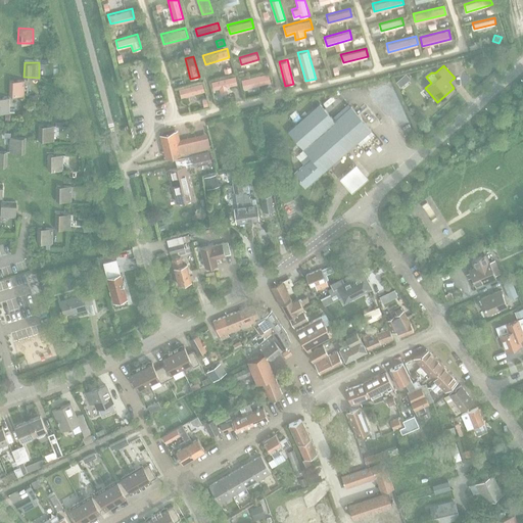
[(269,72),(241,78),(243,87),(271,81),(269,72)]
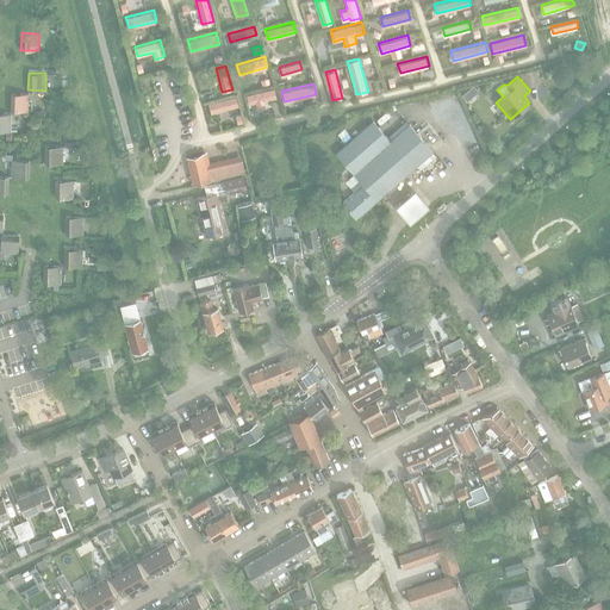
[(277,97),(274,87),(247,93),(249,103),(256,101),(257,109),(267,106),(266,99),(277,97)]
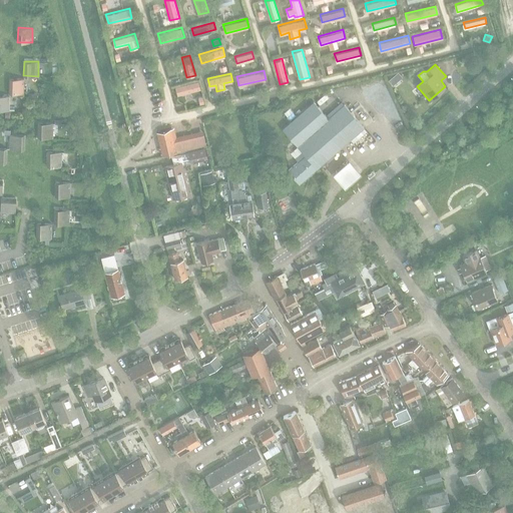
[(9,92),(23,93),(23,79),(9,78),(9,92)]
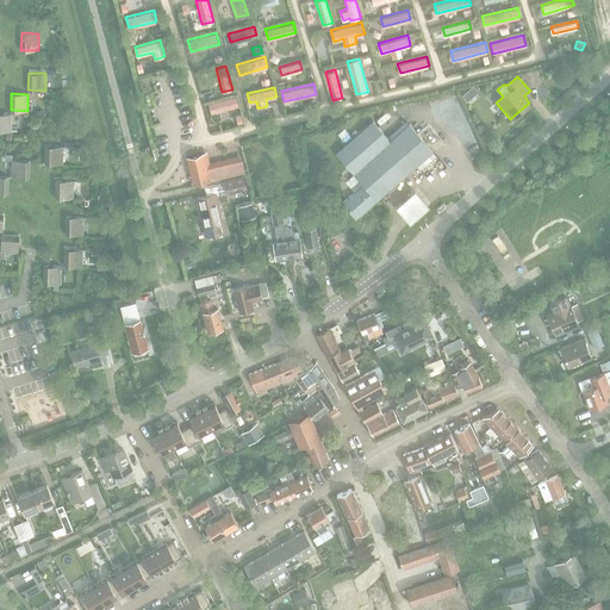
[(236,94),(209,101),(211,112),(238,105),(236,94)]
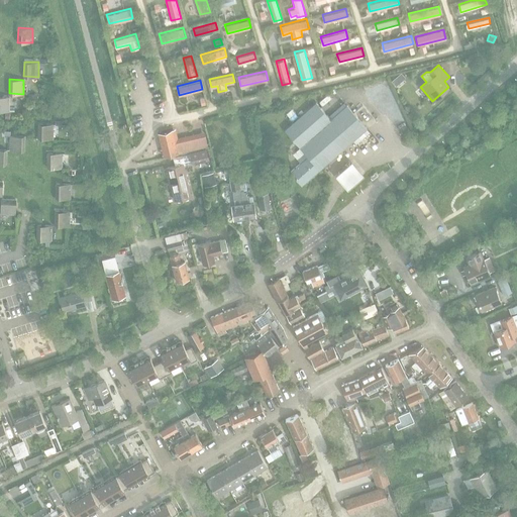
[(0,110),(8,111),(8,96),(0,96),(0,110)]
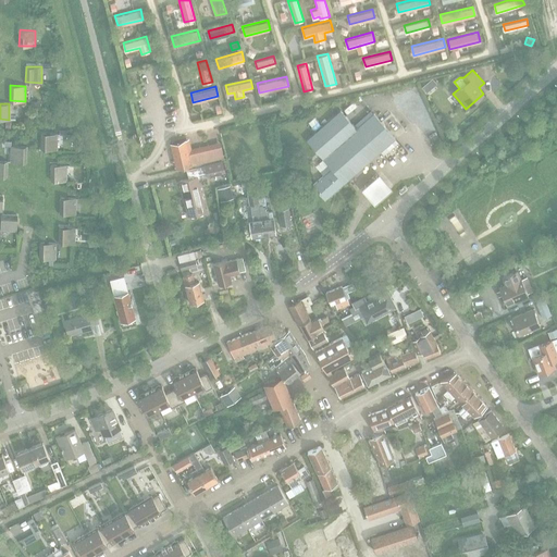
[(371,110),(354,125),(341,110),(307,138),(332,168),(312,185),(325,198),(394,137),(371,110)]
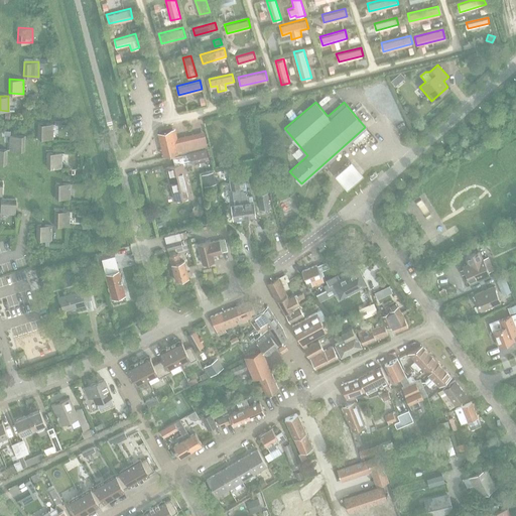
[(38,138),(52,138),(52,124),(38,124),(38,138)]
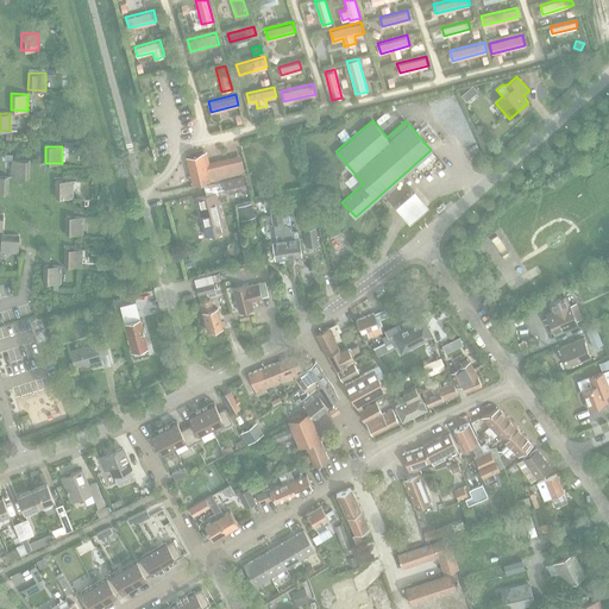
[(202,152),(186,156),(193,183),(209,180),(244,171),(240,158),(206,167),(202,152)]
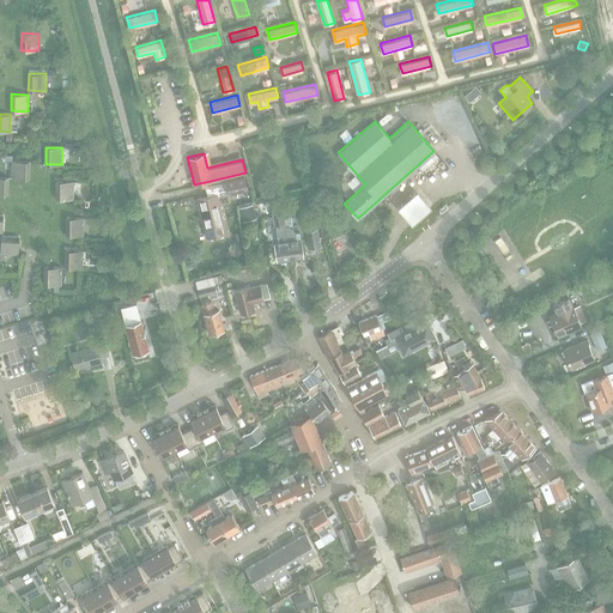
[(11,177),(28,178),(29,162),(12,161),(11,177)]
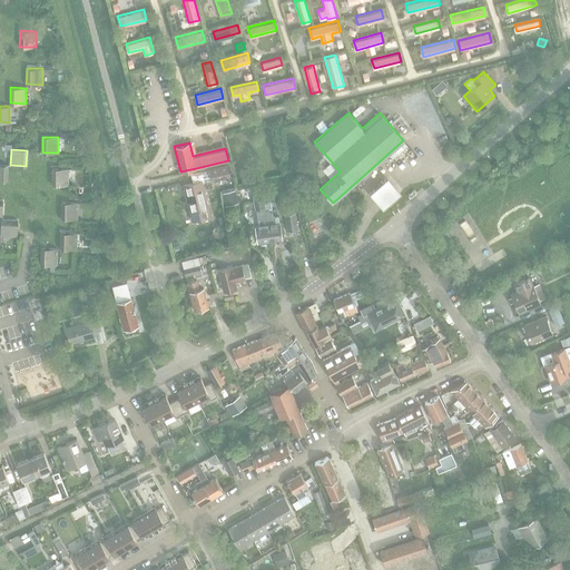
[(195,183),(184,185),(190,210),(193,220),(210,216),(208,207),(202,184),(231,176),(227,164),(208,168),(193,172),(195,183)]
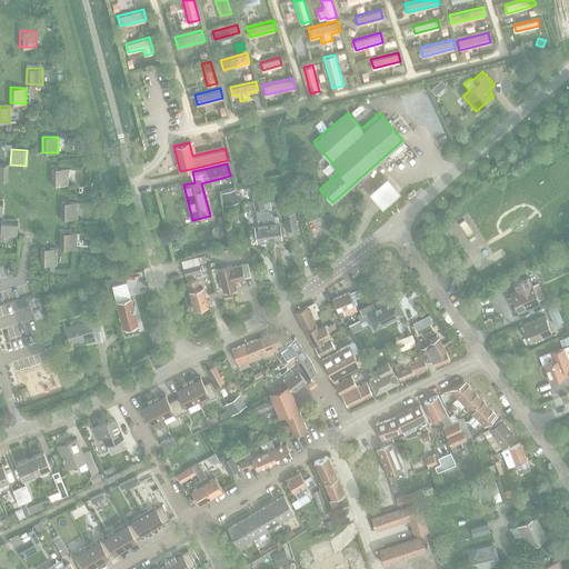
[(51,185),(68,185),(68,169),(52,168),(51,185)]
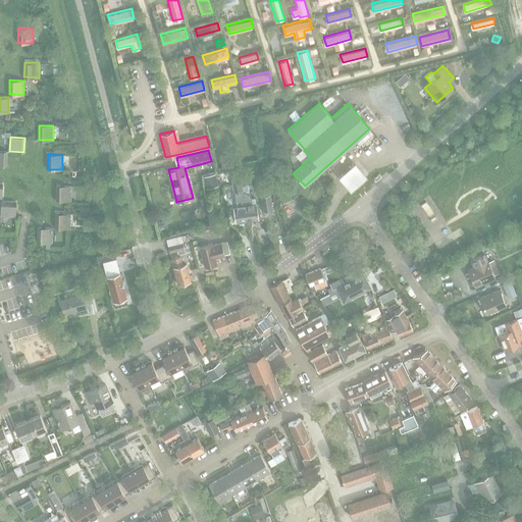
[(356,160),(340,174),(353,189),(368,174),(356,160)]
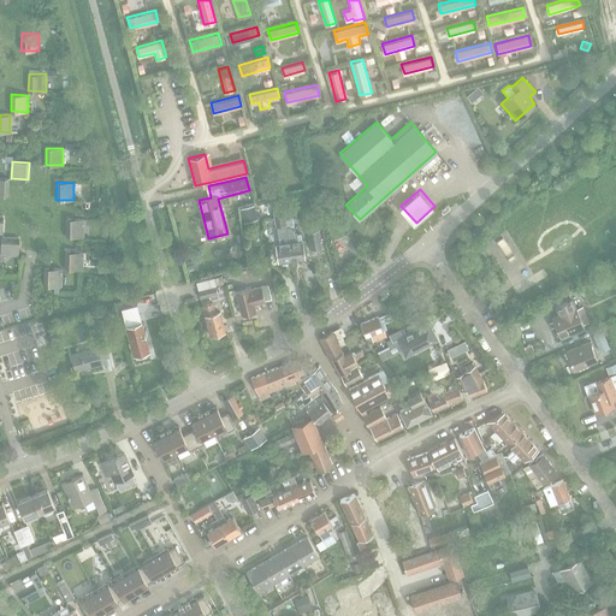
[(242,208),(244,221),(258,218),(254,205),(242,208)]
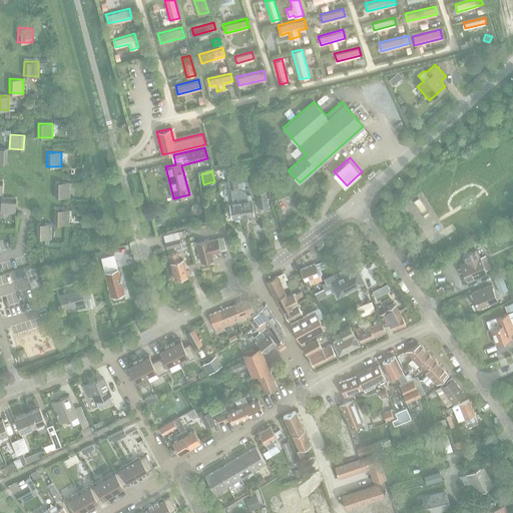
[(235,173),(242,215),(253,214),(250,193),(243,194),(243,190),(241,190),(241,188),(244,188),(242,172),(235,173)]
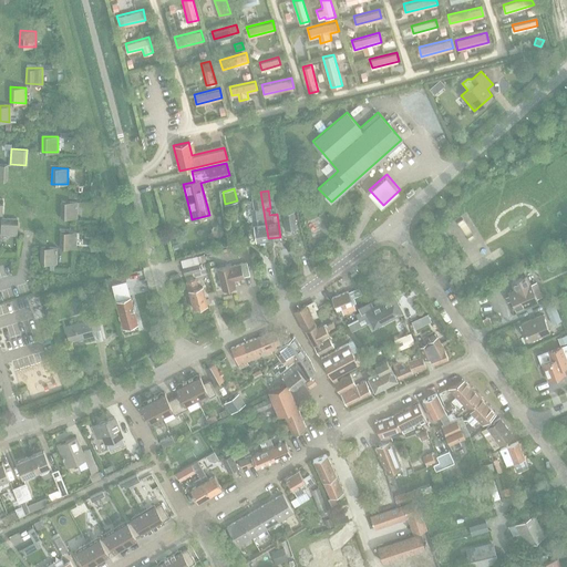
[(256,240),(268,238),(260,192),(251,193),(254,207),(256,207),(257,216),(256,217),(257,224),(254,224),(256,240)]
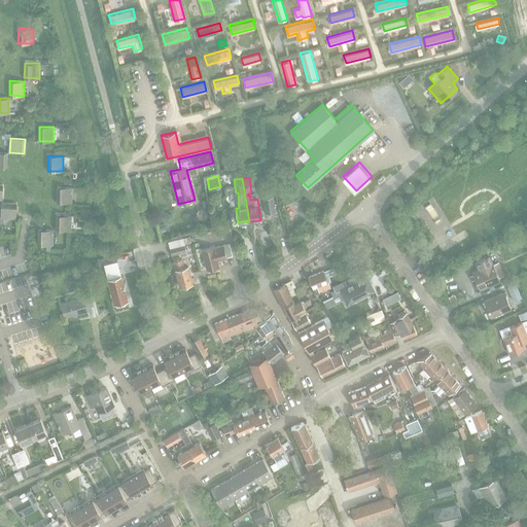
[(56,202),(71,203),(71,187),(57,186),(56,202)]
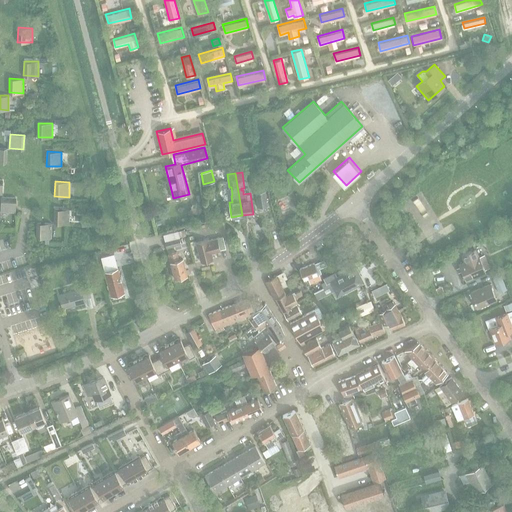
[(255,193),(258,207),(267,206),(264,191),(255,193)]
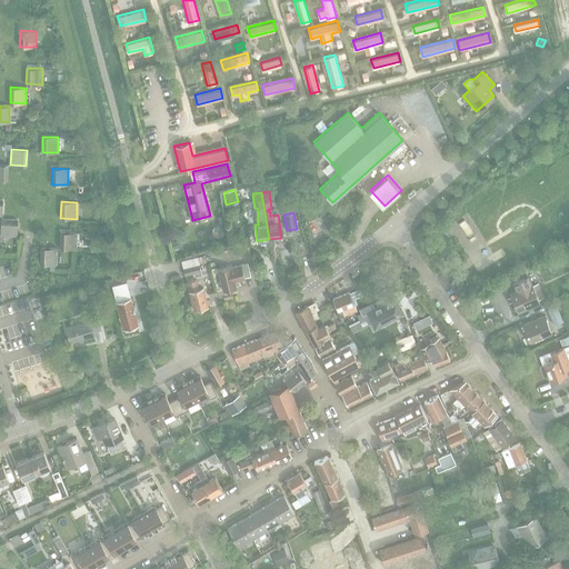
[(0,232),(0,235),(16,236),(17,219),(0,219),(0,232)]
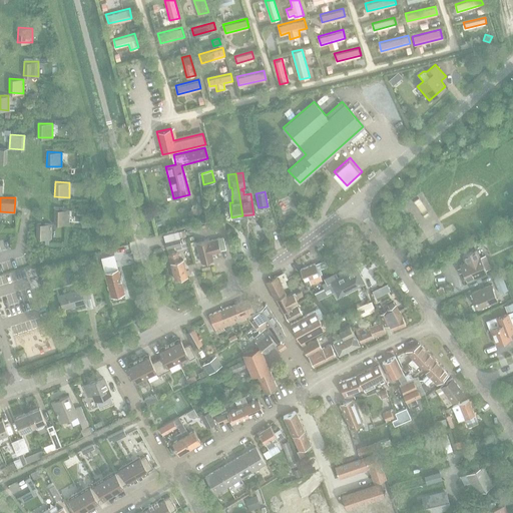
[(191,211),(198,216),(203,209),(196,204),(191,211)]
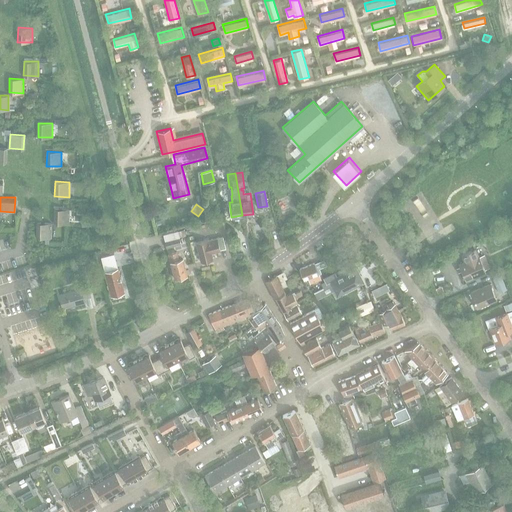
[(54,223),(68,224),(68,209),(54,209),(54,223)]
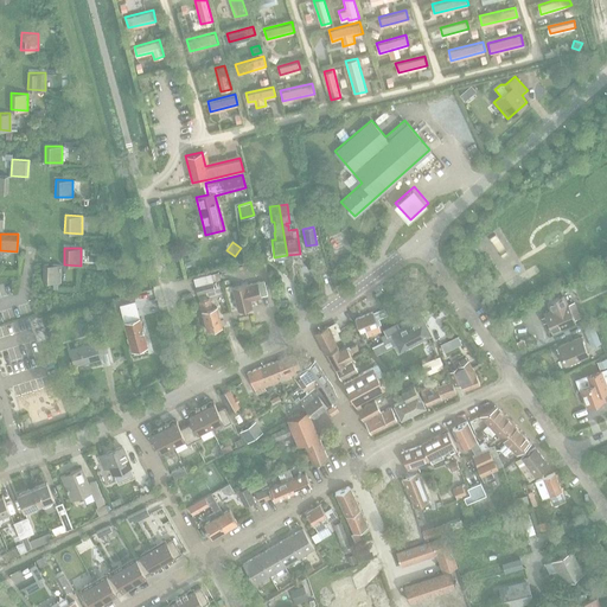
[(43,281),(59,282),(61,264),(44,264),(43,281)]
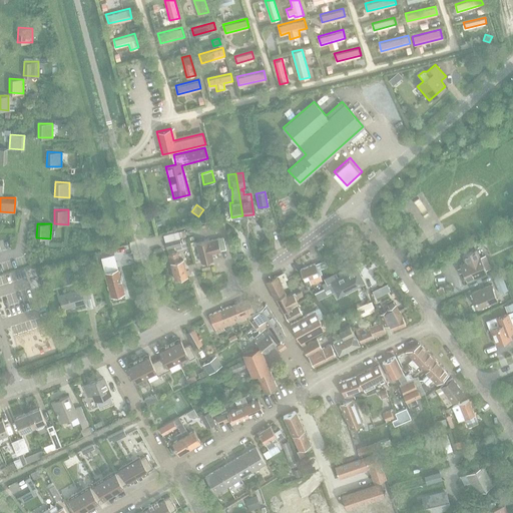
[(163,234),(164,240),(179,236),(178,230),(163,234)]
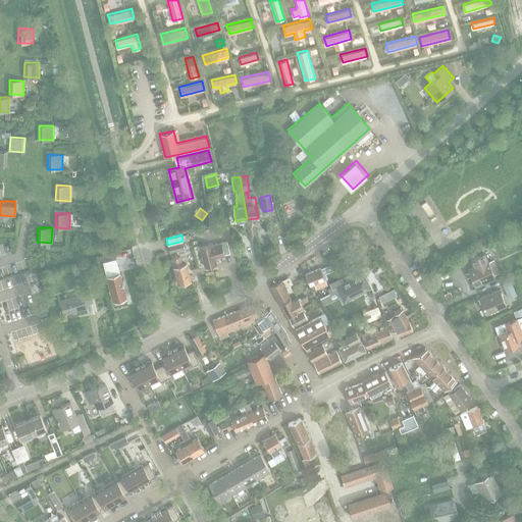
[(224,254),(229,253),(226,241),(211,245),(211,244),(200,247),(204,266),(216,264),(215,258),(224,255),(224,254)]
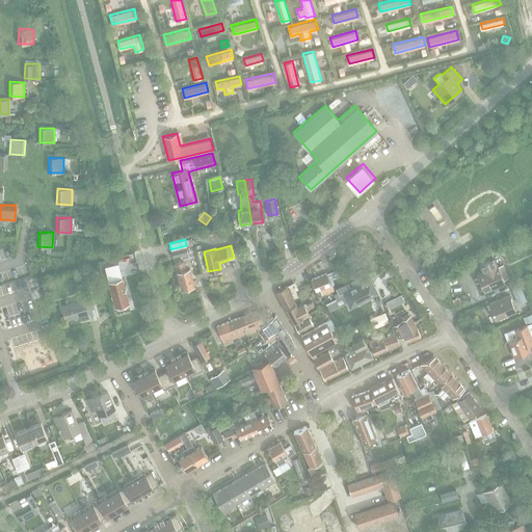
[(171,250),(173,257),(187,254),(185,247),(171,250)]
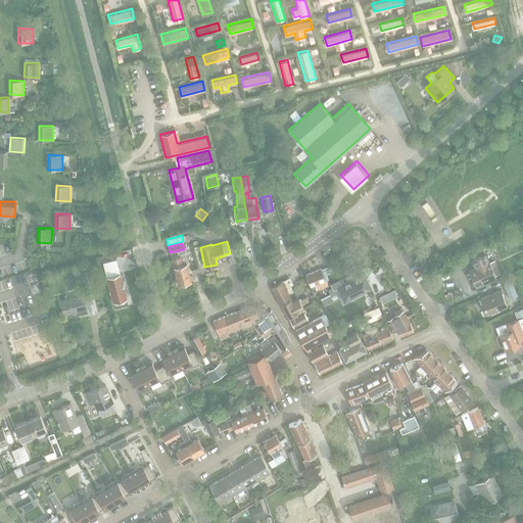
[(483,282),(495,277),(488,262),(484,254),(472,259),(475,268),(468,270),(475,287),(484,283),(483,282)]
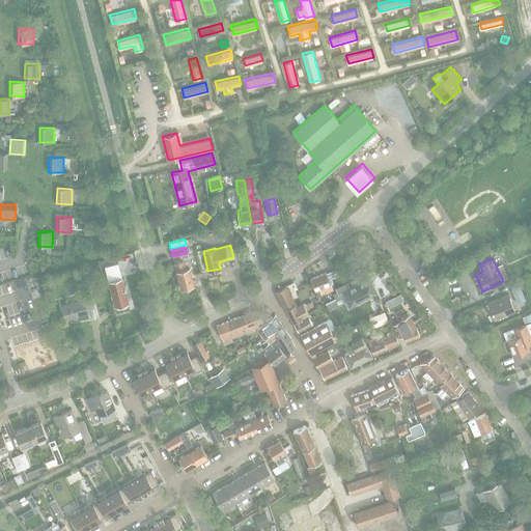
[(190,269),(185,270),(183,260),(174,262),(180,288),(194,285),(190,269)]
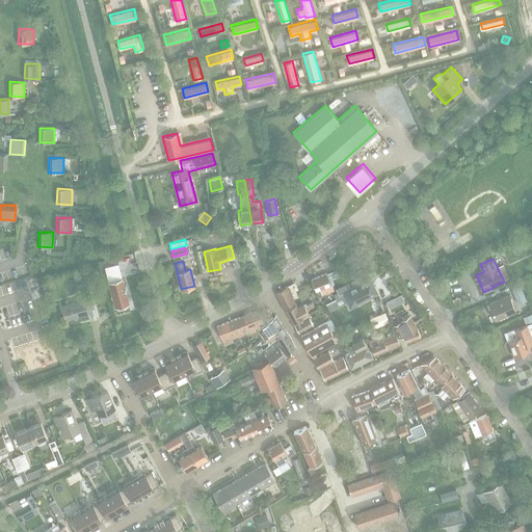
[(102,265),(105,280),(115,276),(112,262),(102,265)]
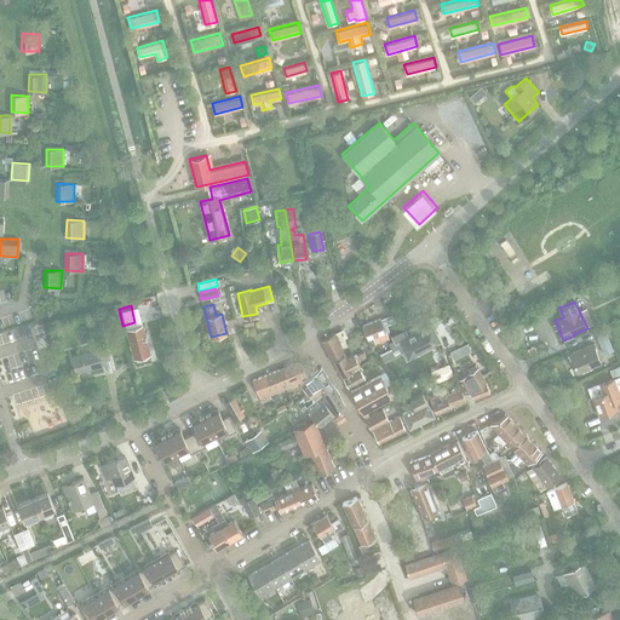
[(96,314),(98,323),(109,320),(105,311),(96,314)]
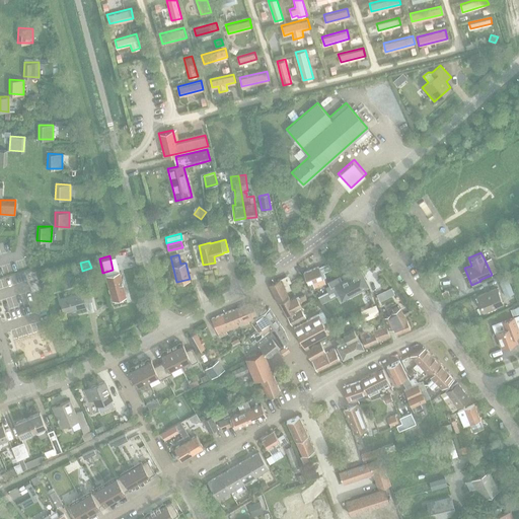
[(324,275),(331,272),(328,264),(320,267),(324,275)]
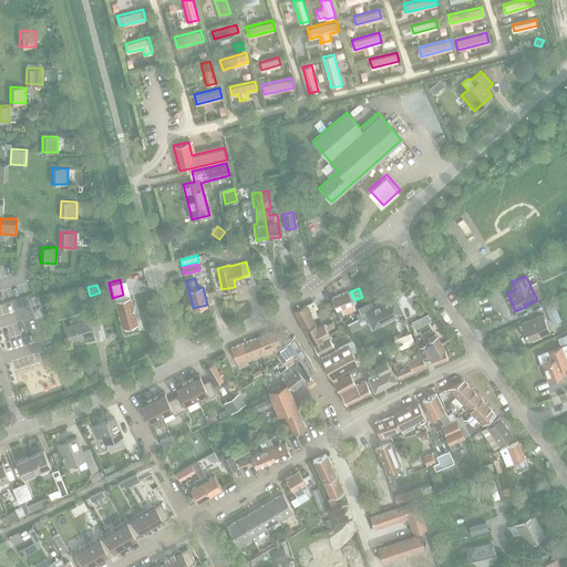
[(343,313),(356,309),(348,292),(347,292),(331,298),(337,310),(341,309),(343,313)]
